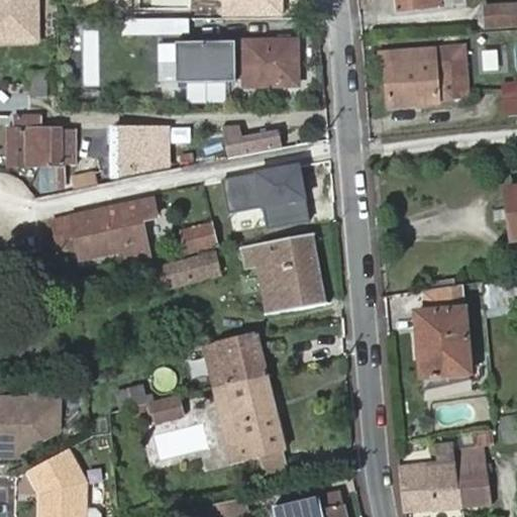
[(35,0),(0,0),(0,32),(36,32),(35,0)]
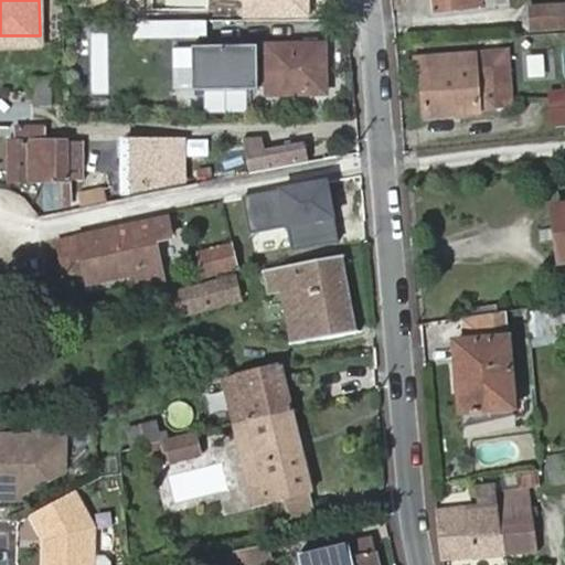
[(248,0),(248,16),(310,16),(309,0),(248,0)]
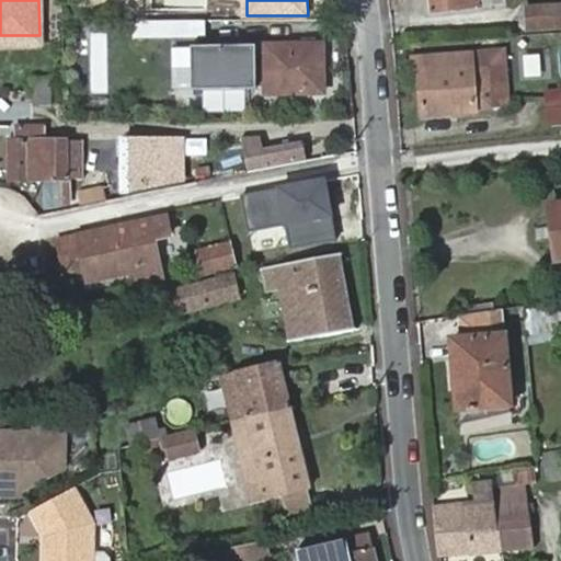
[(482,6),(481,0),(428,0),(431,11),(482,6)]
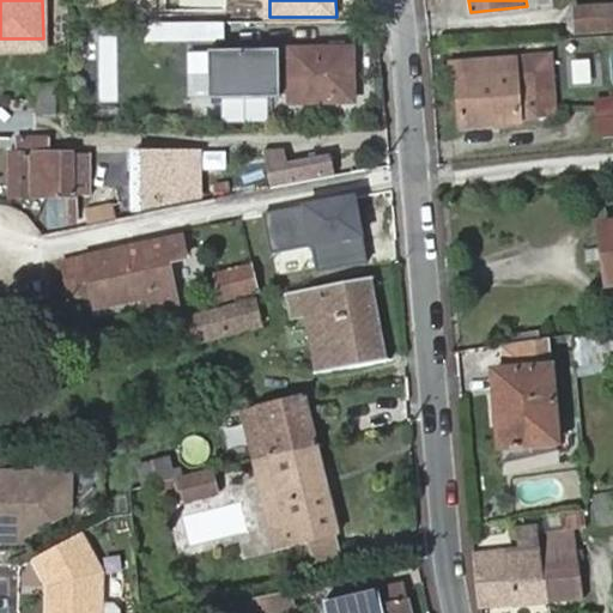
[(612,6),(575,8),(576,34),(612,31),(612,6)]
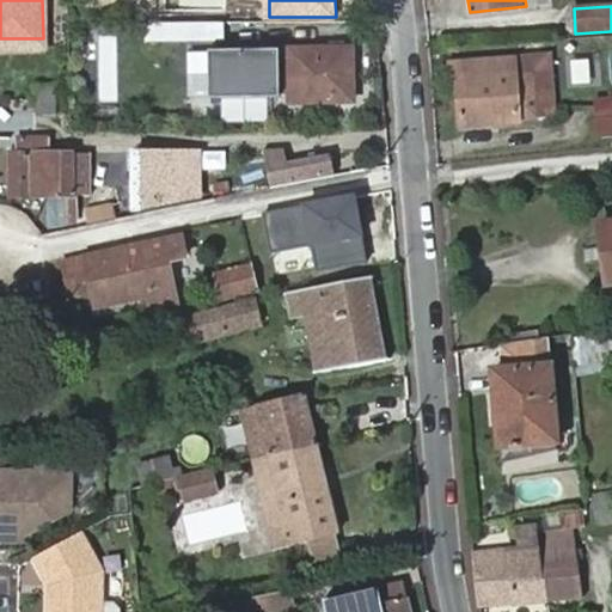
[(225,42),(225,23),(150,23),(150,42),(225,42)]
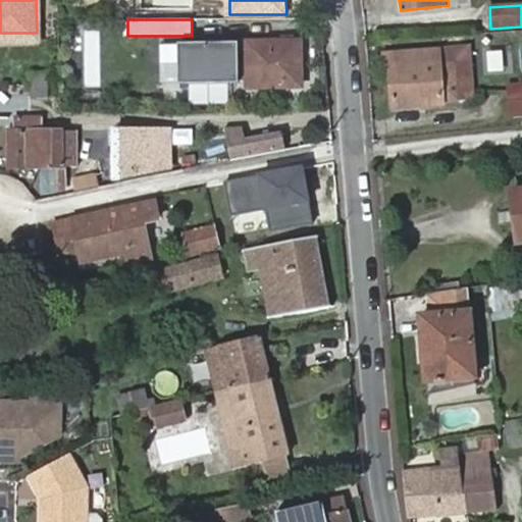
[(239,44),(179,45),(179,86),(240,85),(240,81),(248,81),(248,86),(300,86),(298,42),(247,43),(247,48),(239,49),(239,44)]
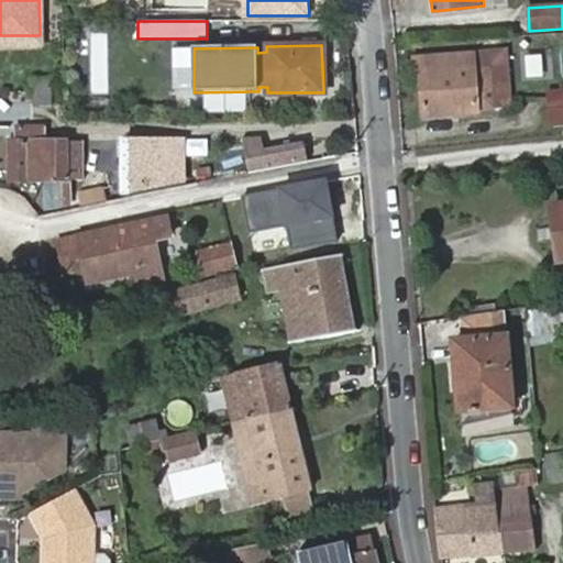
[(412,57),(414,72),(420,70),(423,116),(477,111),(477,110),(494,109),(492,78),(508,77),(507,53),(490,55),(489,51),(412,57)]
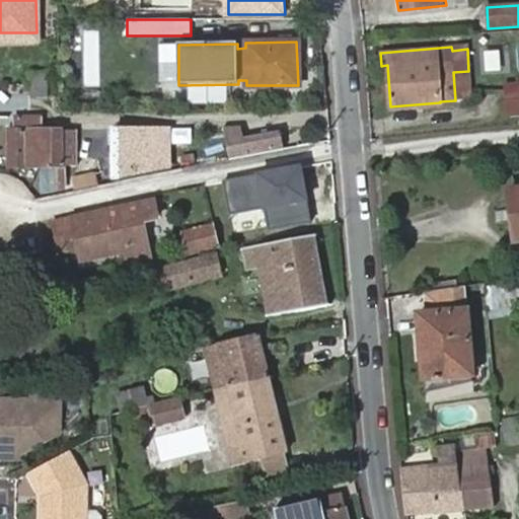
[(455,100),(471,99),(468,71),(453,72),(455,100)]
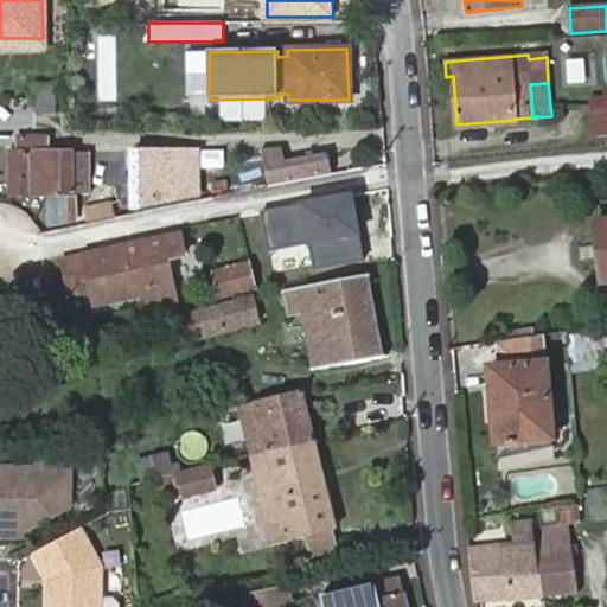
[(37,85),(37,115),(56,115),(56,85),(37,85)]
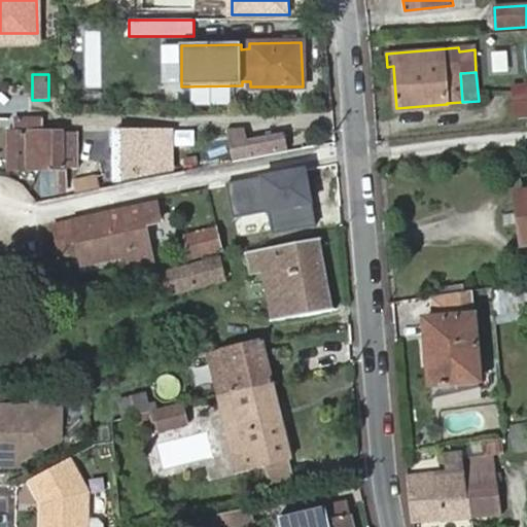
[(526,83),(512,85),(515,118),(526,117),(526,83)]
